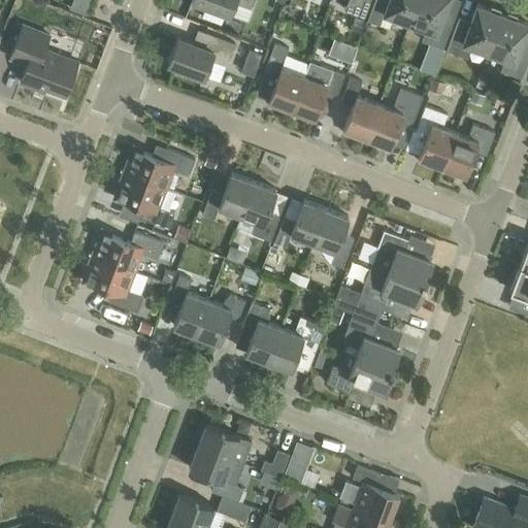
[(252,0),(192,0),(230,14),(235,0),(250,6),(252,0)]
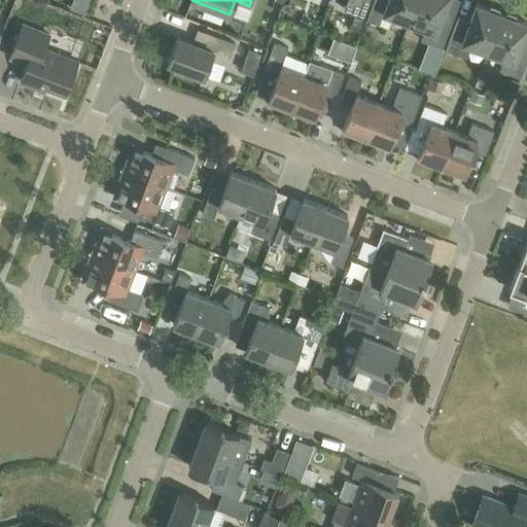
[(346,0),(343,9),(363,16),(369,0),(346,0)]
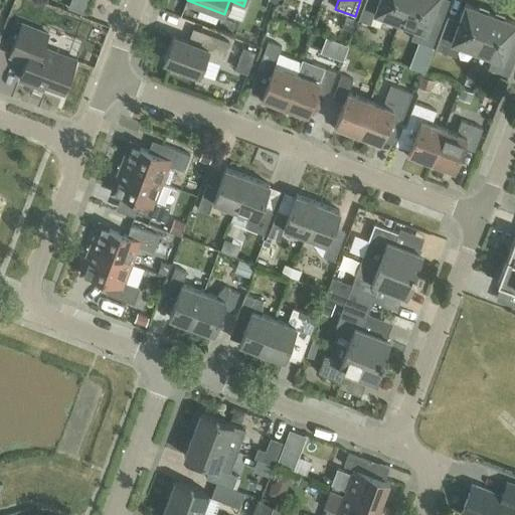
[(383,16),(399,22),(407,0),(365,0),(358,20),(379,27),(383,16)]
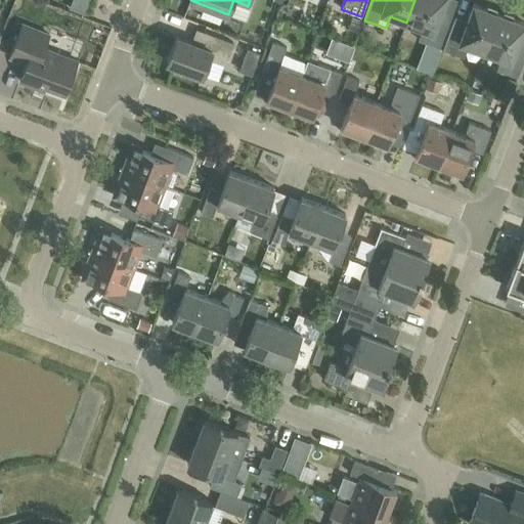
[(415,0),(406,23),(423,29),(419,40),(426,43),(439,48),(450,19),(438,15),(443,0),(415,0)]
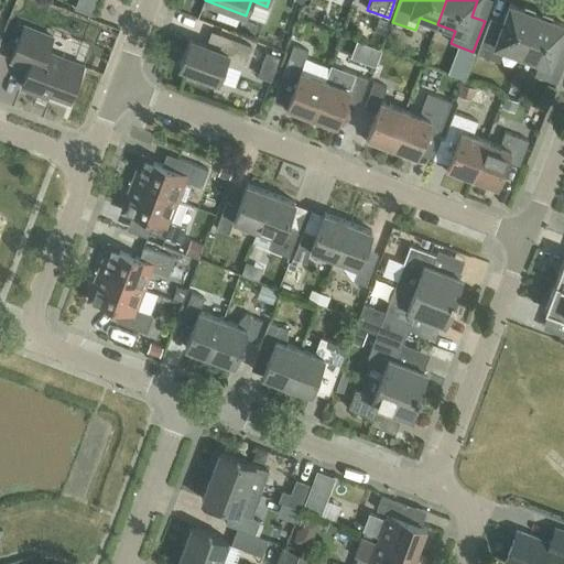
[(477,53),(500,62),(505,50),(522,56),(538,14),(509,4),(501,26),(488,22),(477,53)]
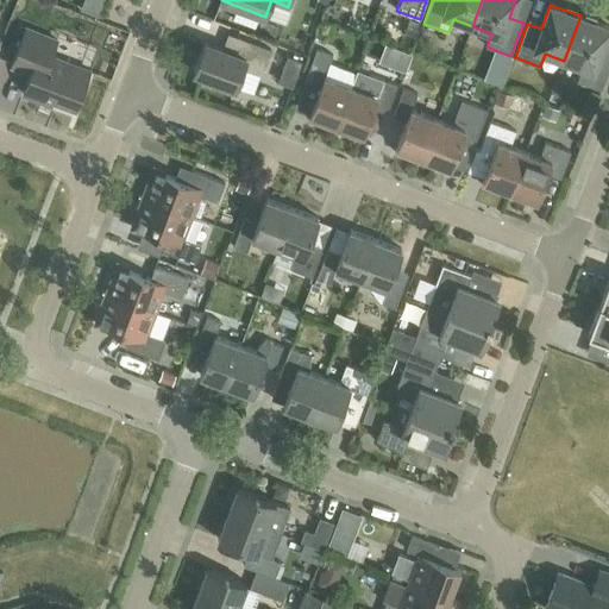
[(608,29),(608,26),(581,16),(564,61),(583,68),(577,81),(602,90),(608,69),(608,54),(601,51),(608,29)]
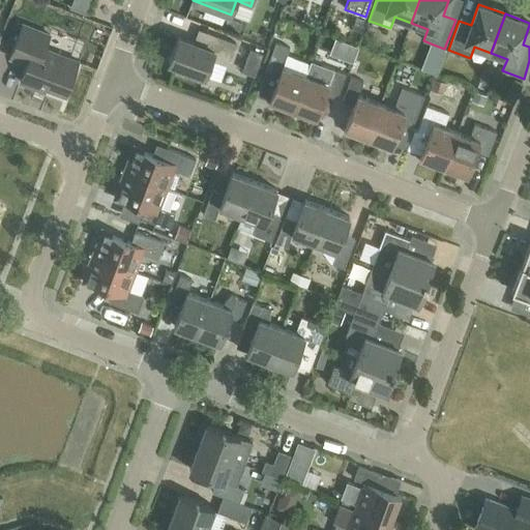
[(50,35),(23,25),(9,58),(26,64),(20,82),(36,88),(37,84),(65,95),(78,62),(45,49),(50,35)]
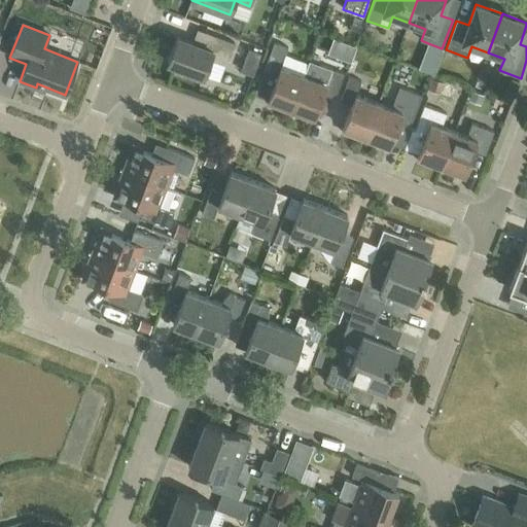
[(234,43),(204,32),(199,45),(177,37),(167,63),(204,76),(210,60),(225,65),(234,43)]
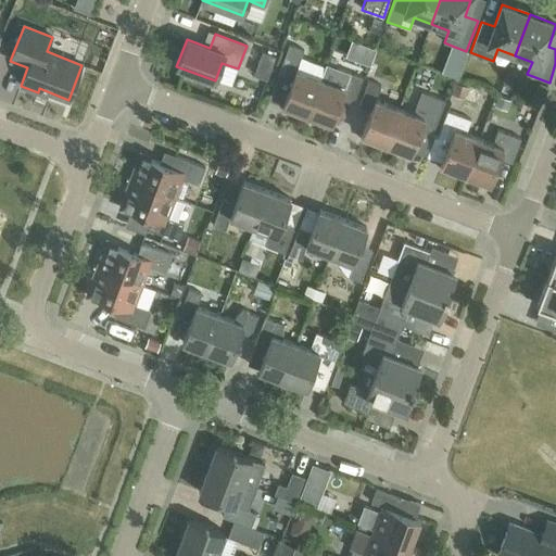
[(281,110),(305,118),(320,79),(297,70),(304,50),(289,45),(278,75),(292,80),(281,110)]
